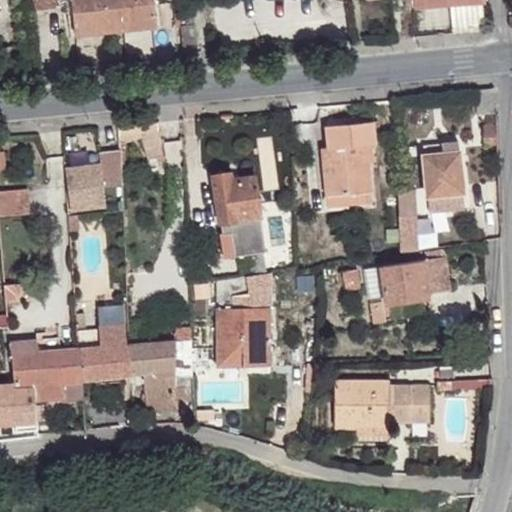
[(27,0),(29,13),(61,9),(59,0),(27,0)]
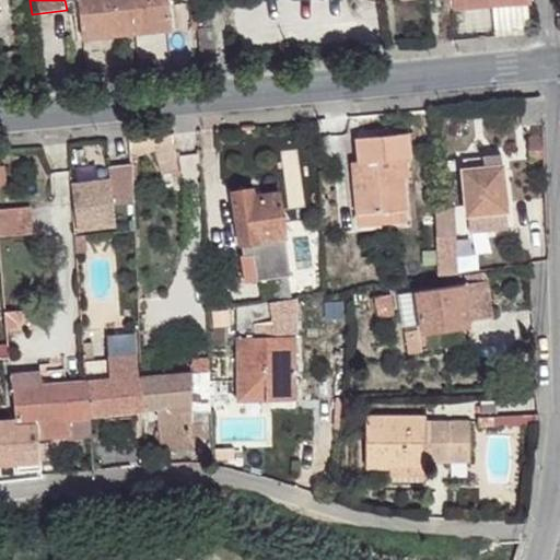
[(78,0),(82,38),(172,28),(170,6),(191,3),(191,0),(78,0)]
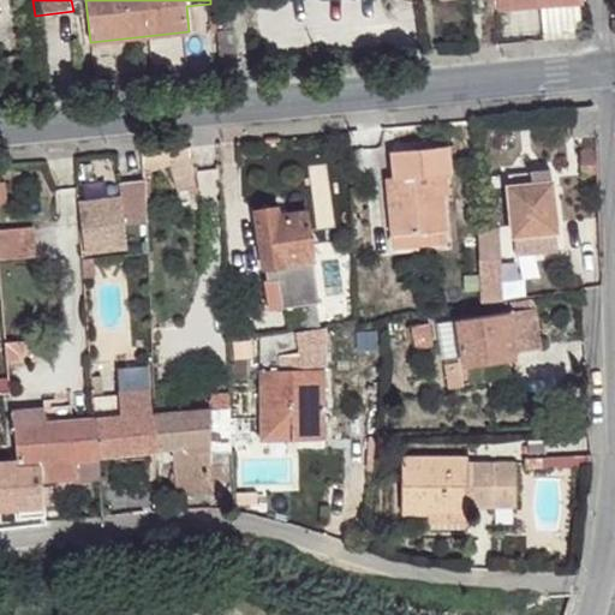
[(580,3),(541,5),(543,35),(583,33),(580,3)]
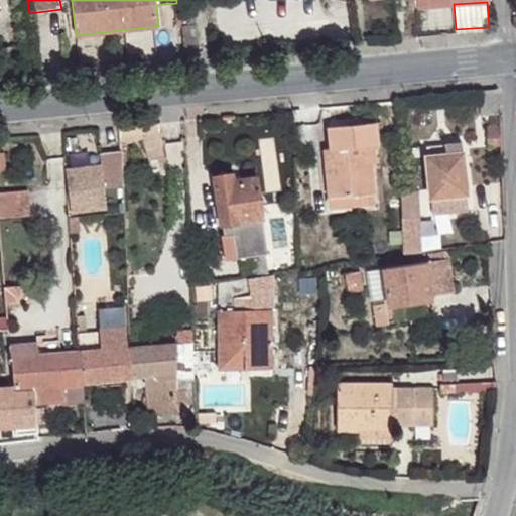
[(181,26),(184,48),(200,47),(197,24),(181,26)]
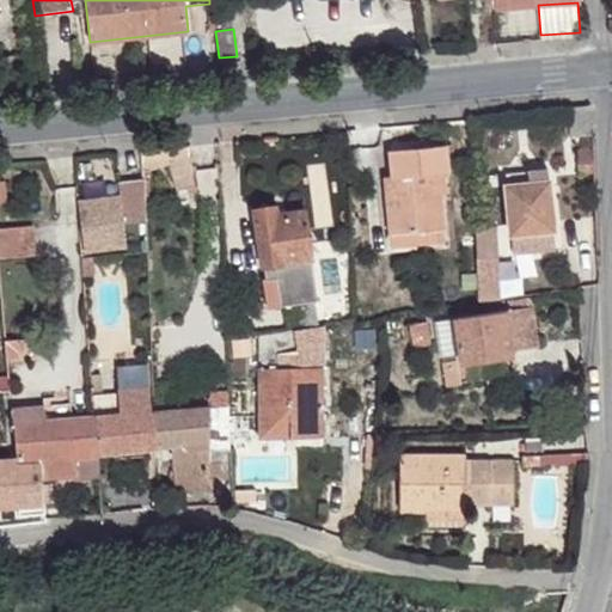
[(189,141),(140,148),(142,170),(170,165),(173,190),(196,187),(189,141)]
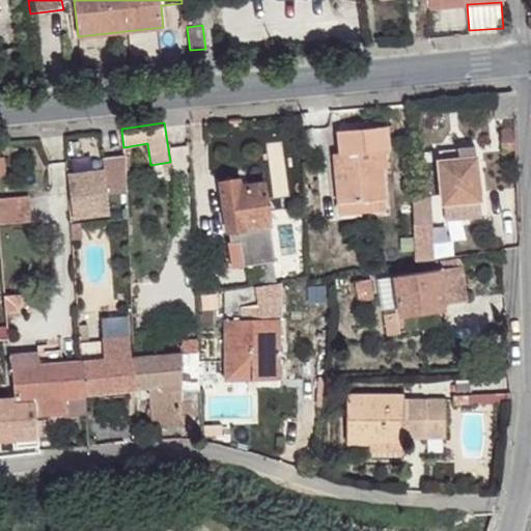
[(334,154),(339,204),(386,199),(383,169),(387,169),(385,154),(390,152),(388,124),(337,130),(339,152),(334,154)]
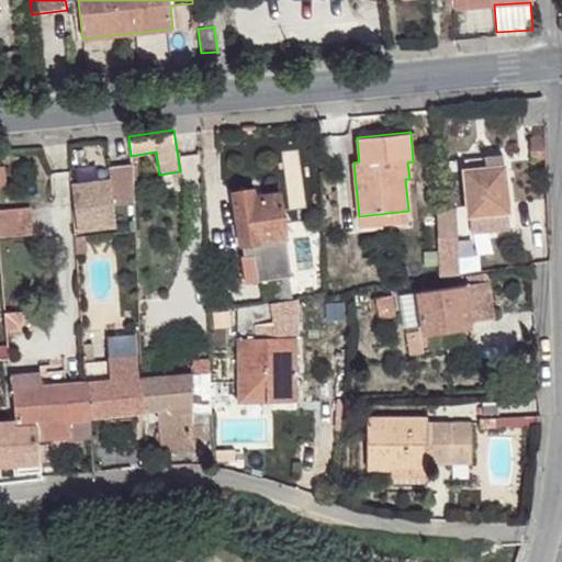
[(546,136),(530,137),(531,160),(547,160),(546,136)]
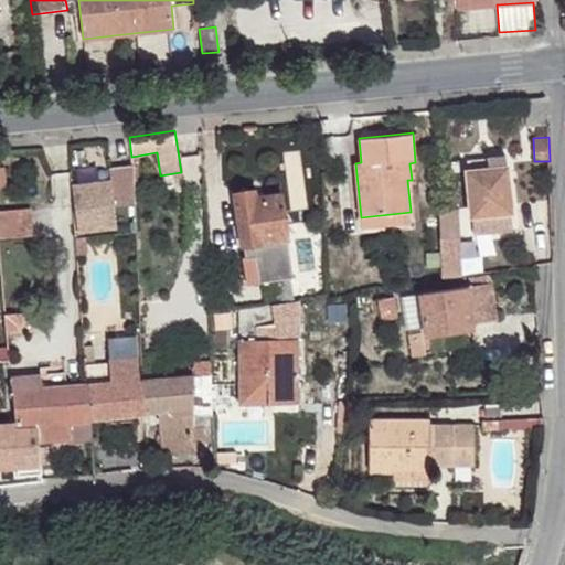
[(505,157),(487,159),(488,170),(508,168),(505,157)]
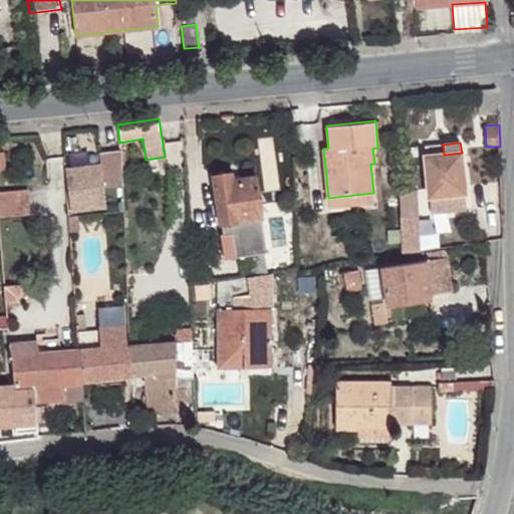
[(424,146),(426,157),(444,155),(443,145),(424,146)]
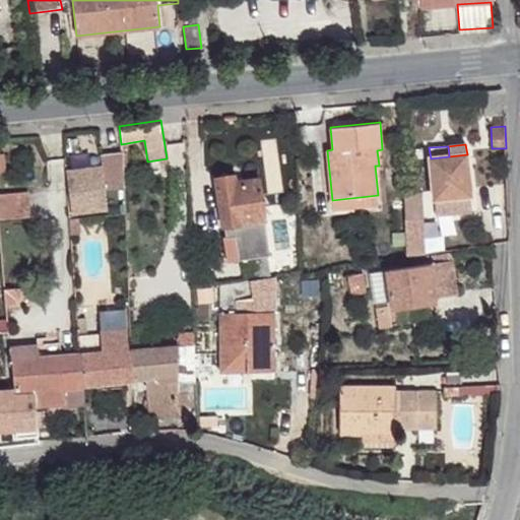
[(124,189),(123,154),(102,156),(103,167),(67,171),(72,214),(107,211),(105,191),(124,189)]
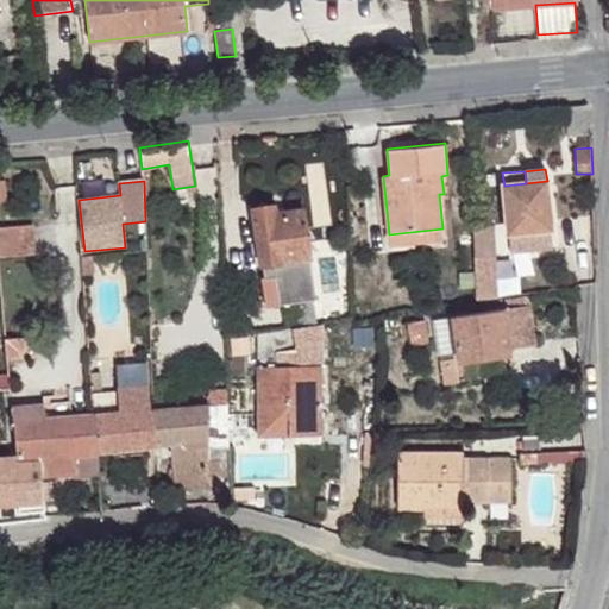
[(551,230),(547,181),(526,183),(504,186),(509,233),(510,233),(550,230),(551,230)]
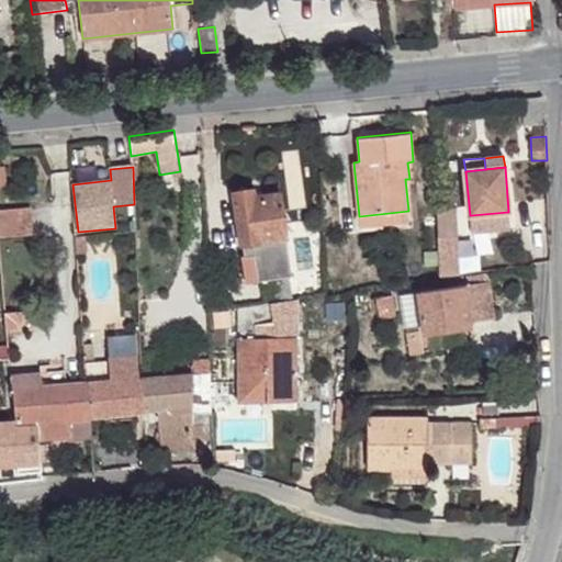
[(231,193),(239,247),(243,246),(245,257),(254,256),(258,281),(291,276),(285,239),(288,239),(280,192),(255,197),(255,190),(231,193)]
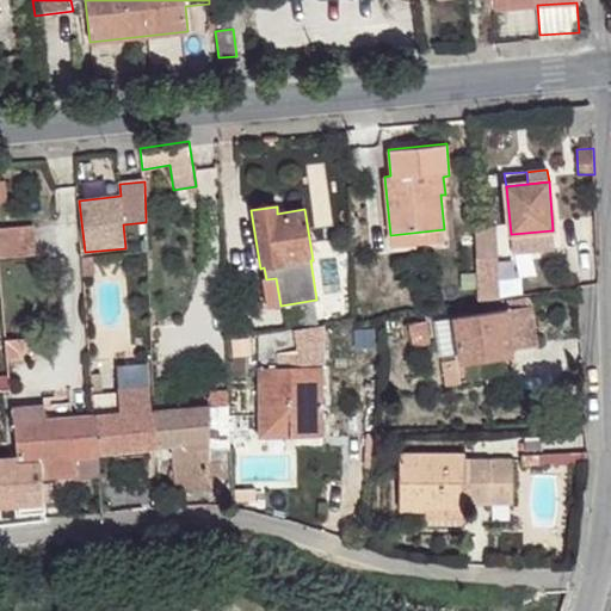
[(477,288),(499,287),(494,222),(473,223),(477,288)]
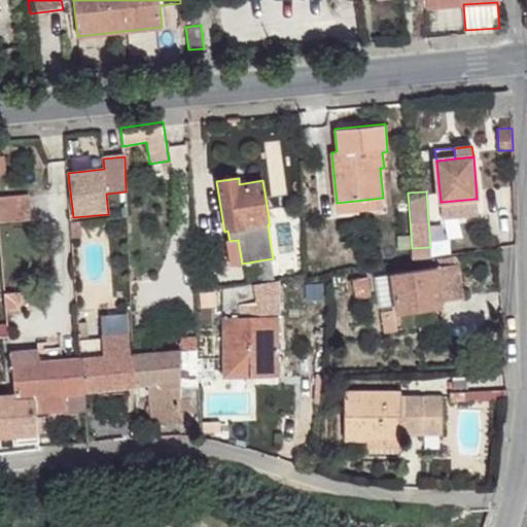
[(30,194),(0,197),(0,223),(32,220),(30,194)]
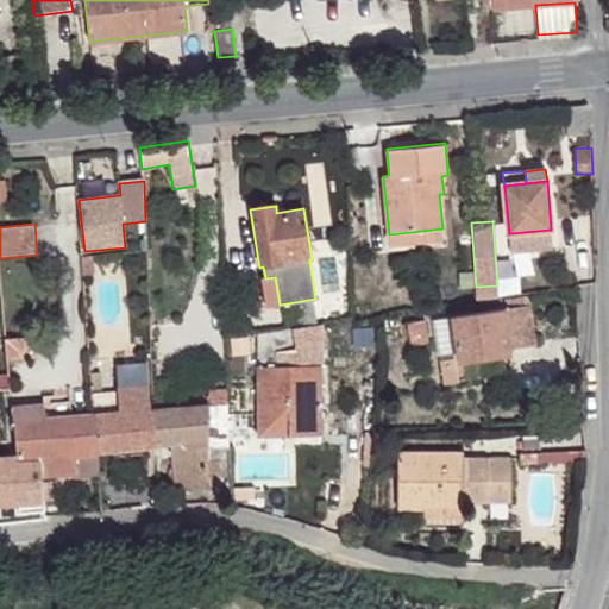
[(389,234),(389,246),(443,242),(443,228),(389,234)]
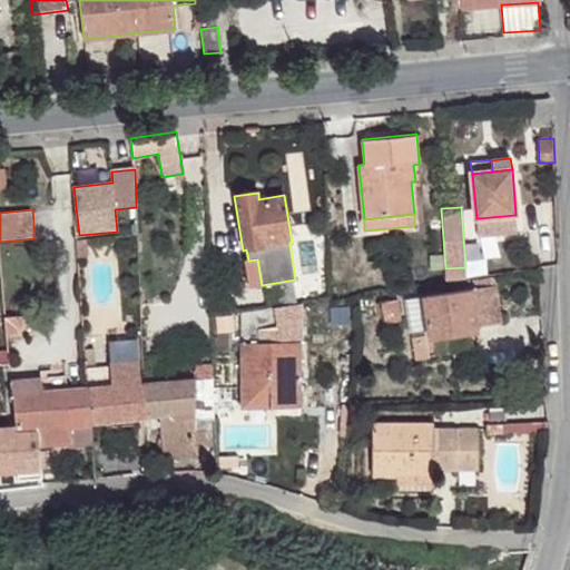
[(514,215),(478,218),(480,235),(516,232),(514,215)]
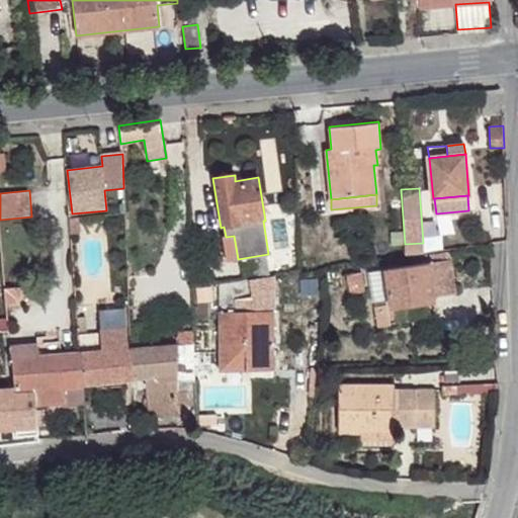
[(222,238),(226,261),(238,259),(234,236),(226,237),(222,238)]
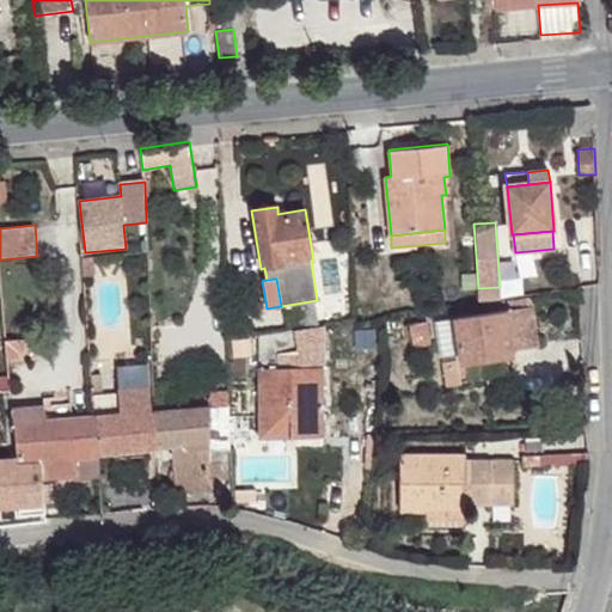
[(454,318),(461,363),(513,356),(512,349),(539,347),(533,307),(531,299),(507,303),(508,311),(454,318)]
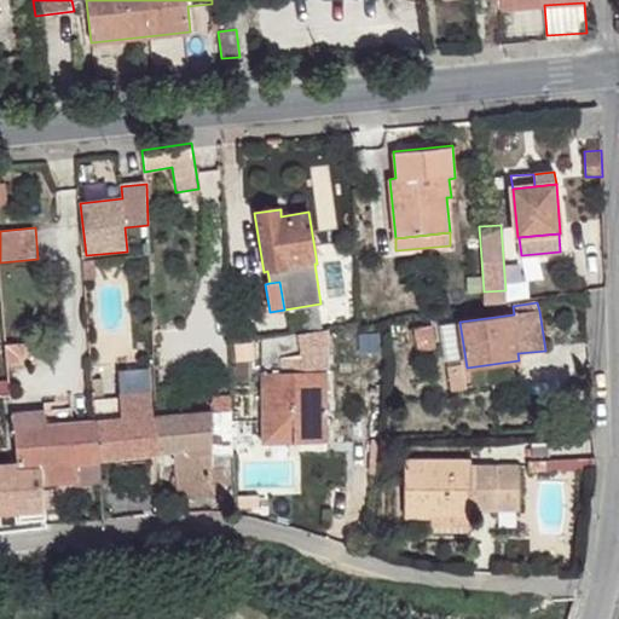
[(437,323),(427,324),(429,345),(440,343),(437,323)]
